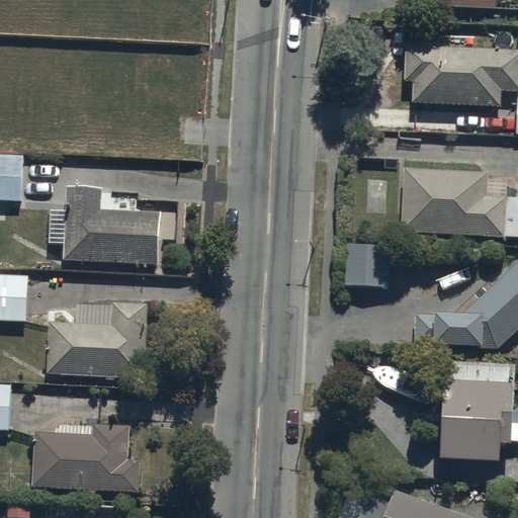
[(517,0),(442,0),(443,5),(517,8),(517,0)]
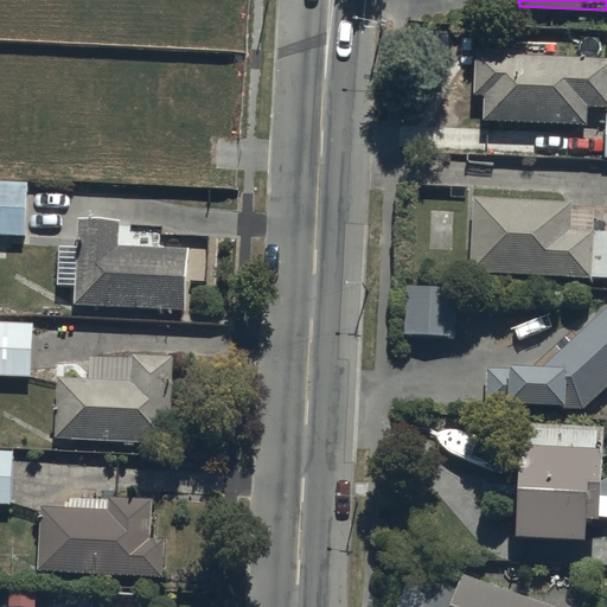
[(606,106),(606,55),(474,52),(473,93),(483,93),(483,120),(587,122),(588,106),(606,106)]
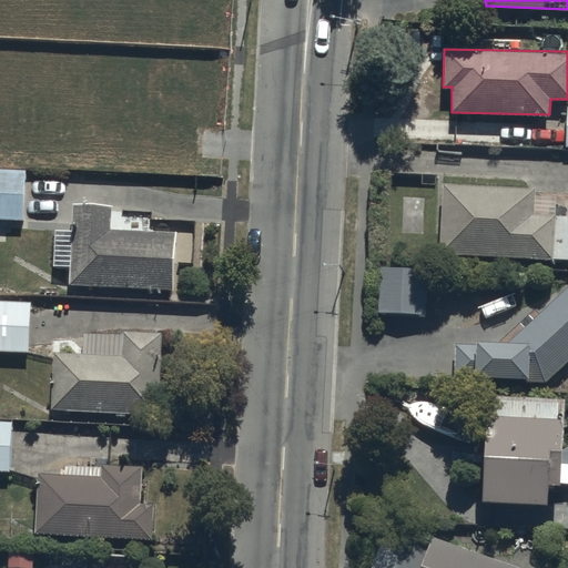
[(0,168),(0,217),(22,219),(24,169),(0,168)]
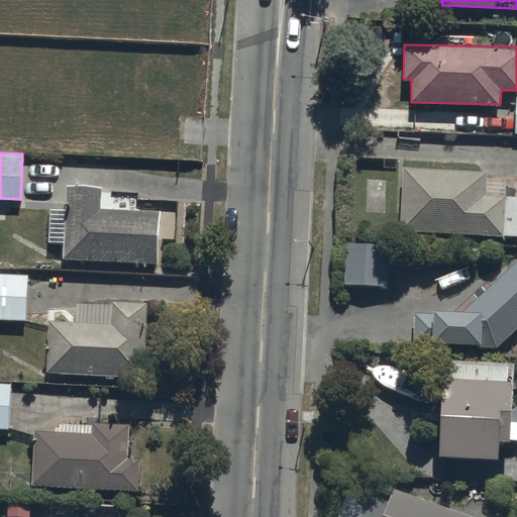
[(487,170),(402,166),(399,230),(516,235),(516,194),(486,193),(487,170)]
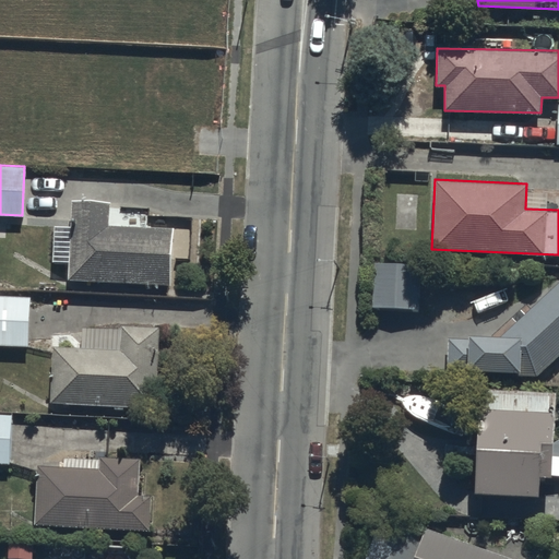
[(109,201),(71,199),(70,225),(51,224),(49,261),(69,262),(68,280),(169,284),(173,226),(147,225),(149,209),(121,206),(120,225),(108,224),(109,201)]
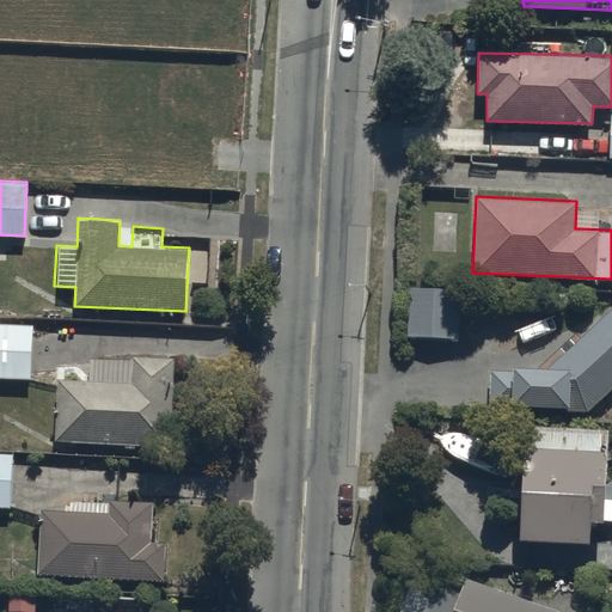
[(408,286),(407,335),(456,336),(457,287),(408,286)]
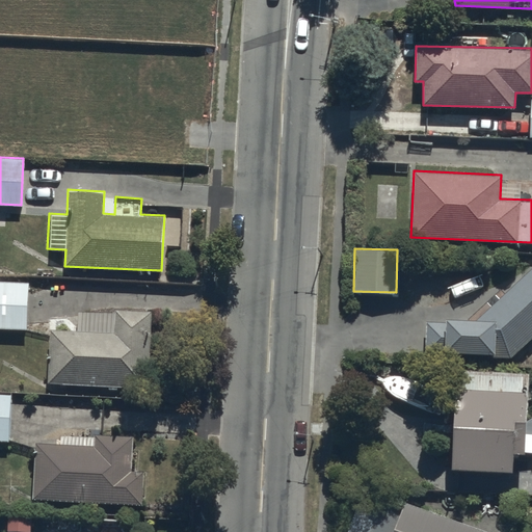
[(446,322),(425,321),(424,355),(452,355),(452,352),(494,353),(494,356),(513,357),(531,338),(531,266),(477,318),(446,318),(446,322)]
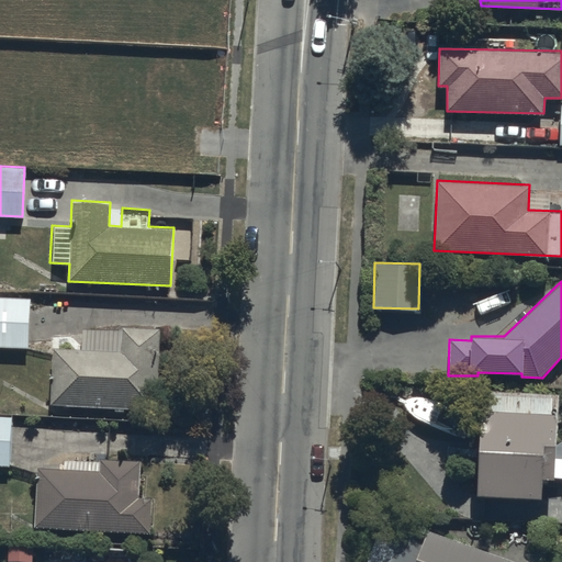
[(30,298),(0,296),(0,346),(29,347),(30,298)]
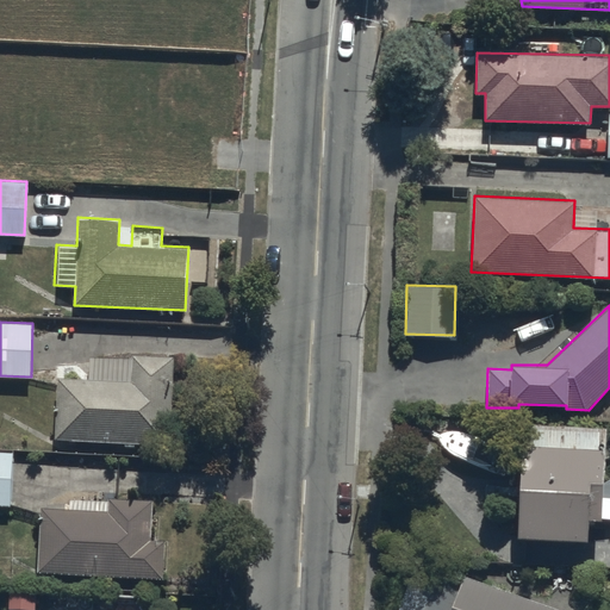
[(88,356),(88,377),(56,375),(55,441),(123,442),(123,447),(134,447),(135,442),(170,443),(173,356),(88,356)]
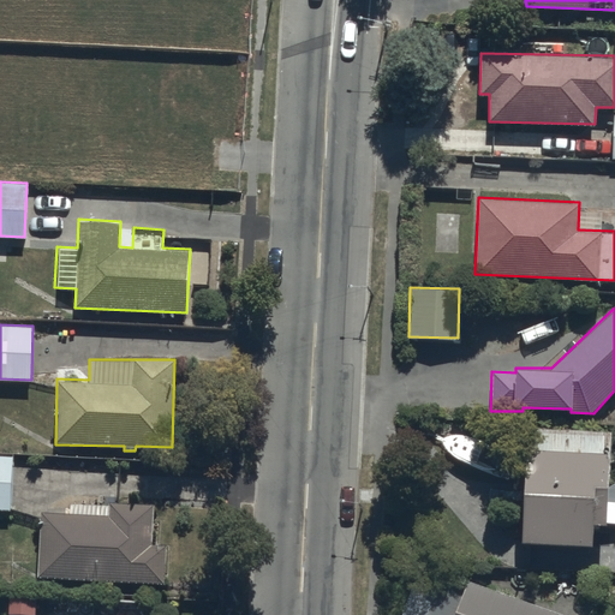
[(614,503),(605,503),(608,429),(532,428),(532,446),(525,446),(523,538),(591,539),(592,523),(614,523),(614,503)]
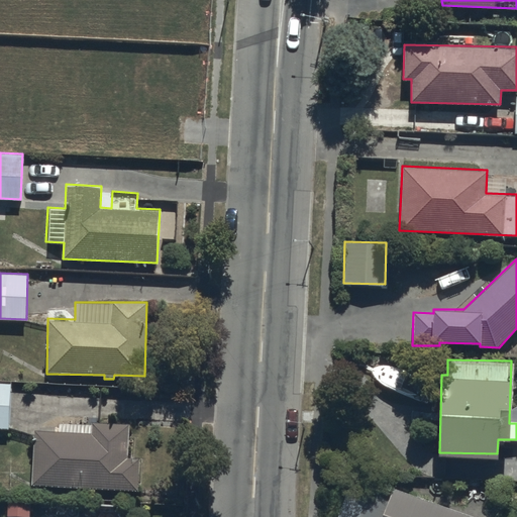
[(9,381),(0,381),(0,428),(7,428),(9,381)]
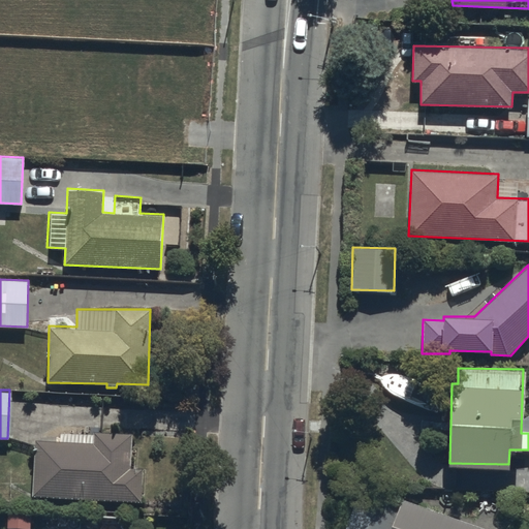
[(58,431),(57,441),(34,440),(33,496),(142,499),(143,467),(132,467),(133,433),(114,433),(58,431)]
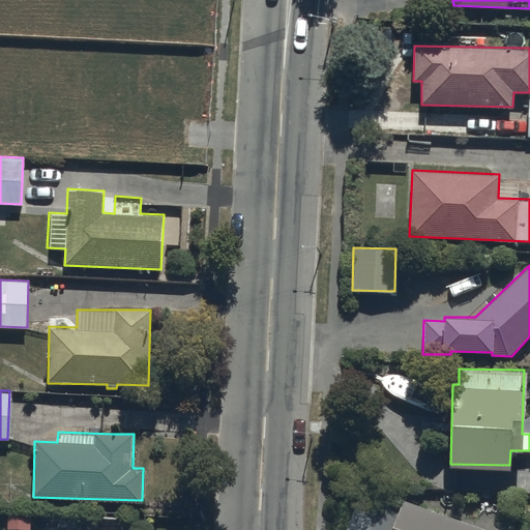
[(488,529),(355,482),(339,529),(488,529)]
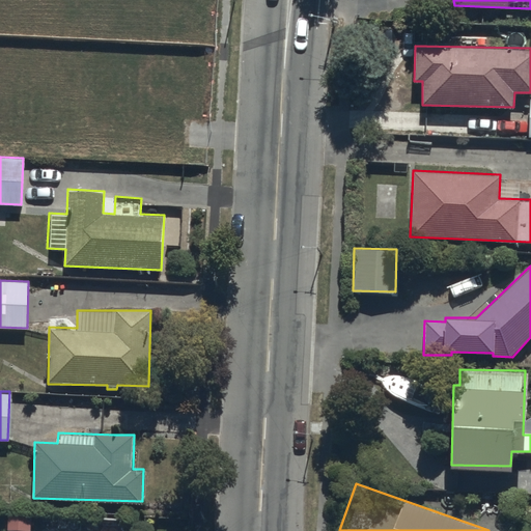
All buildings are outlined.
